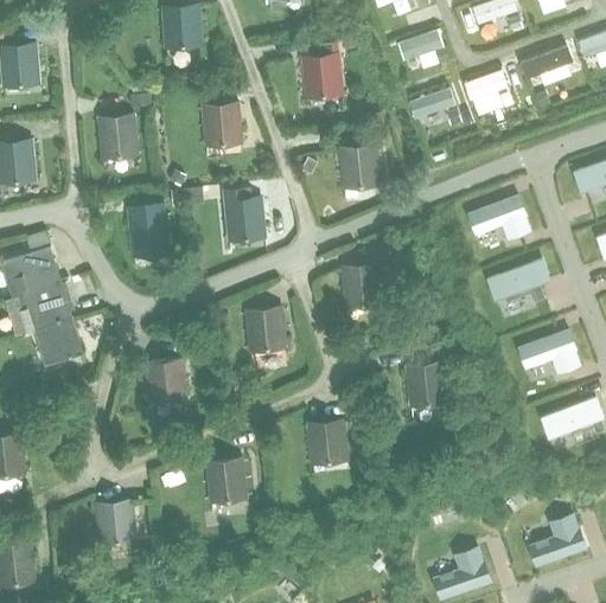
[(516,10),(512,0),(490,0),(471,6),(477,23),(516,10)]
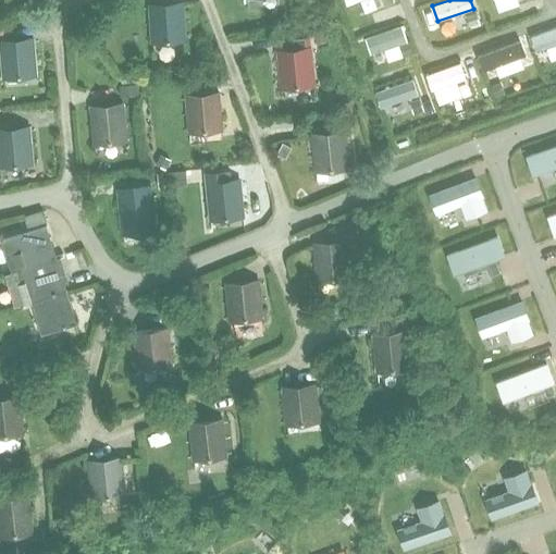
[(152,42),(185,40),(182,4),(149,8),(152,42)]
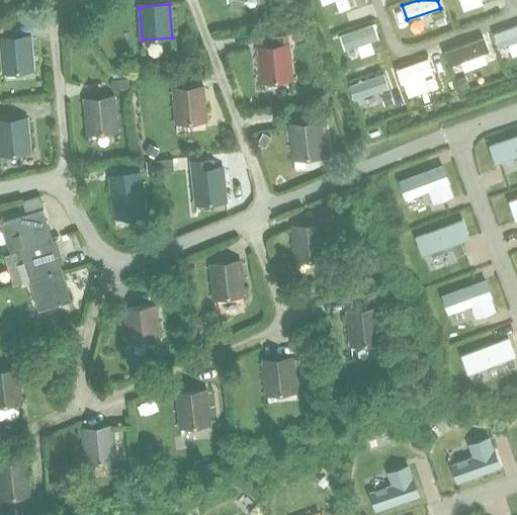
[(377,40),(373,24),(340,35),(345,51),(377,40)]
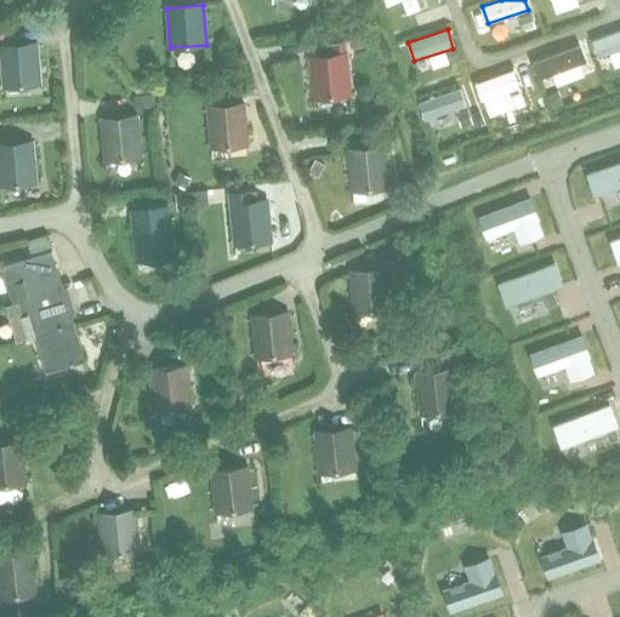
[(619,30),(592,41),(598,60),(619,51),(619,30)]
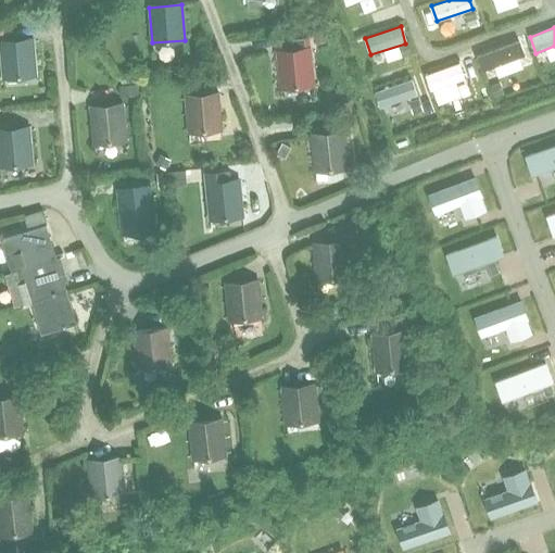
[(325,32),(314,33),(316,46),(326,45),(325,32)]
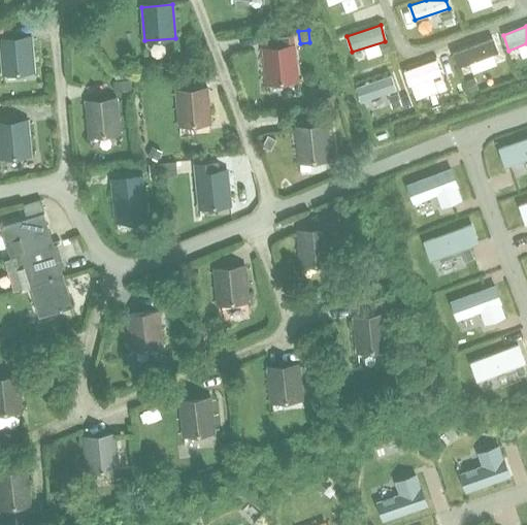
[(0,48),(2,74),(33,71),(30,38),(0,40),(0,48)]
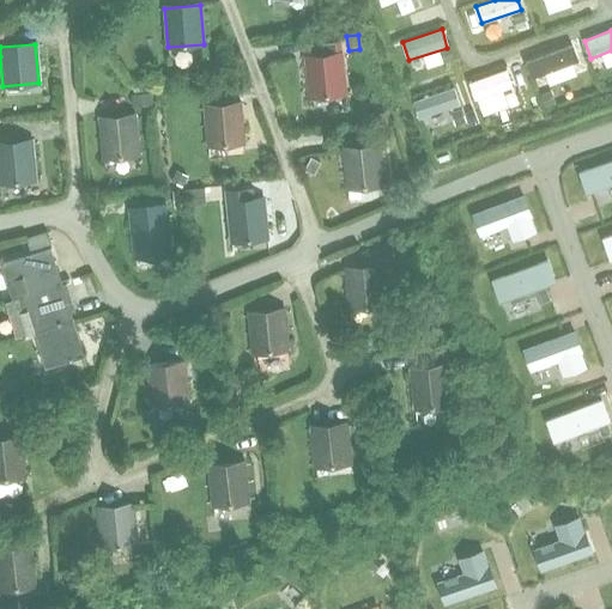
[(340,44),(307,47),(311,99),(344,97),(340,44)]
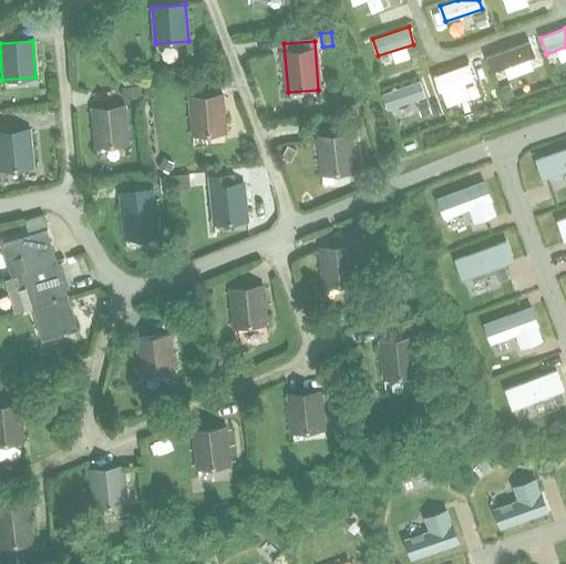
[(531,42),(486,58),(492,73),(536,57),(531,42)]
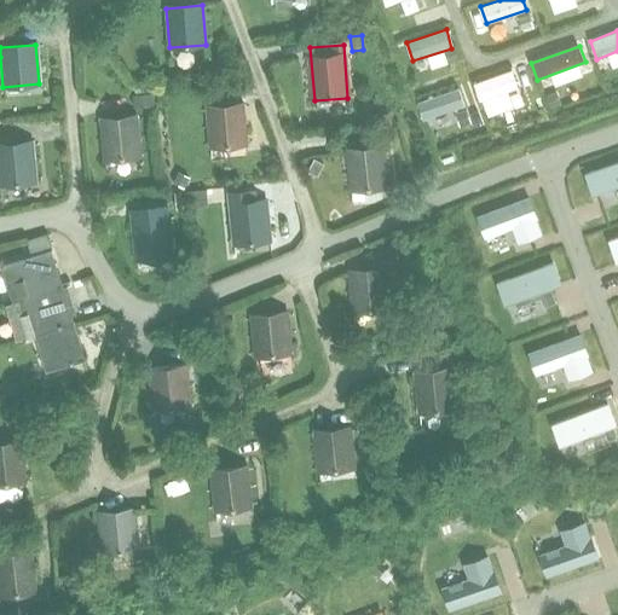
[(518,87),(512,70),(474,82),(480,100),(518,87)]
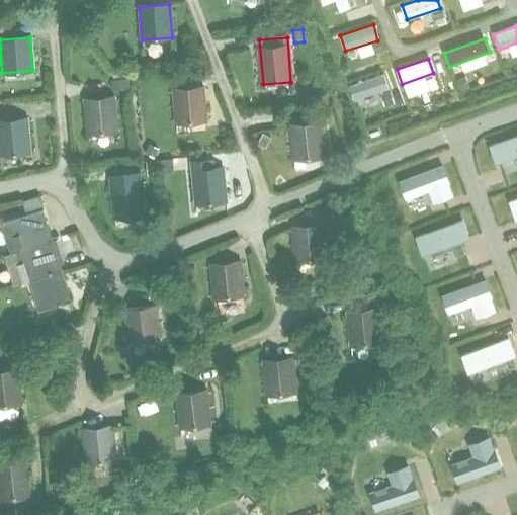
[(123,67),(109,69),(110,78),(124,76),(123,67)]
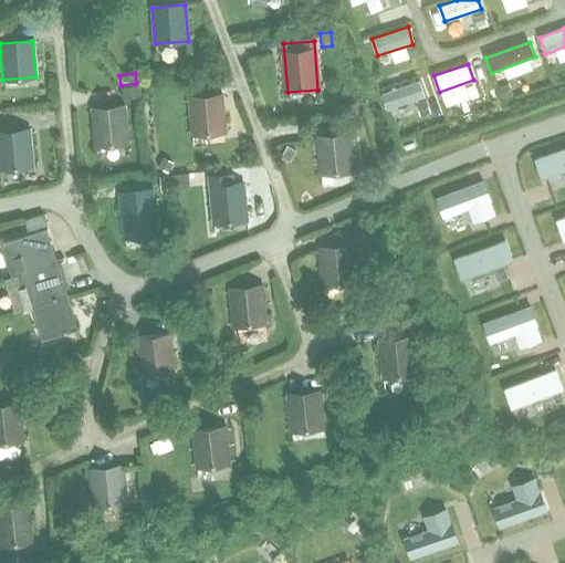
[(158,73),(144,73),(144,85),(159,84),(158,73)]
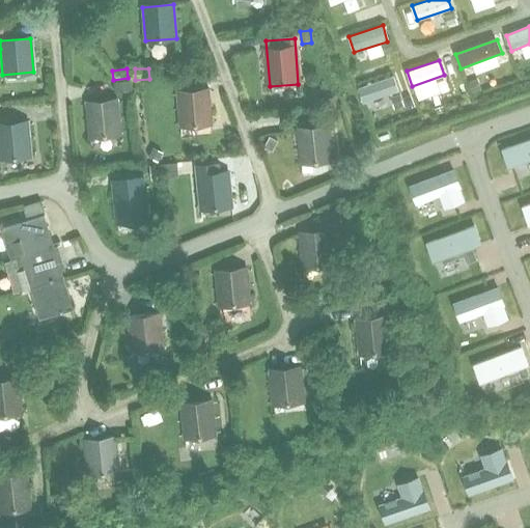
[(398,92),(393,76),(358,87),(364,104),(398,92)]
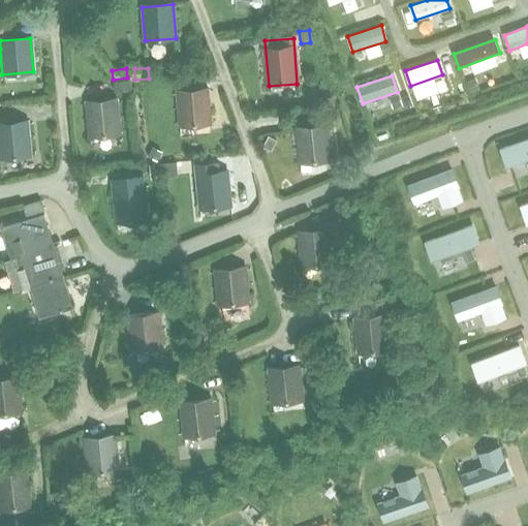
[(130,83),(114,84),(115,94),(131,93),(130,83)]
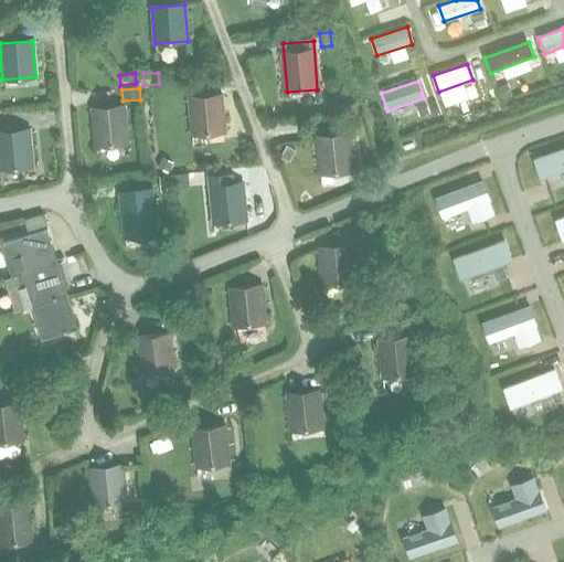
[(192,136),(224,133),(221,96),(189,99),(192,136)]
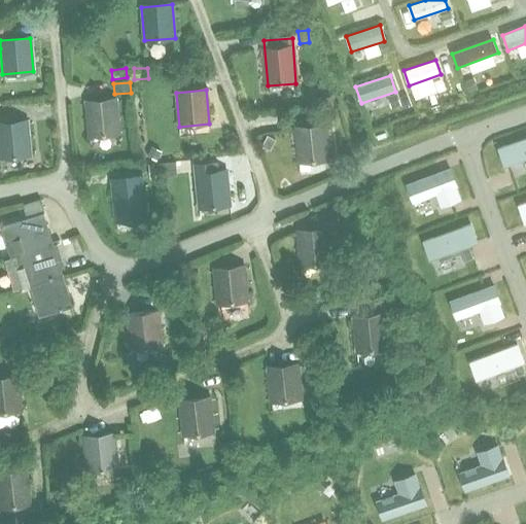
[(331,97),(319,99),(321,109),(334,106),(331,97)]
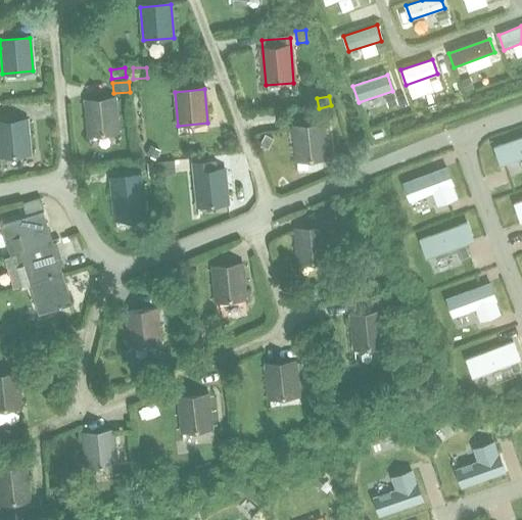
[(88,135),(117,133),(114,98),(85,101),(88,135)]
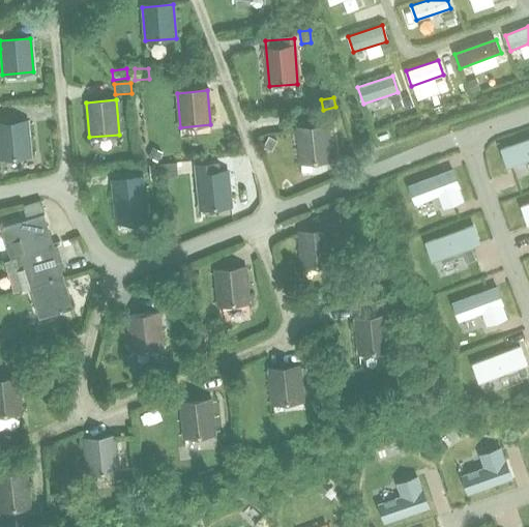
[(0,159),(29,157),(26,122),(0,124),(0,159)]
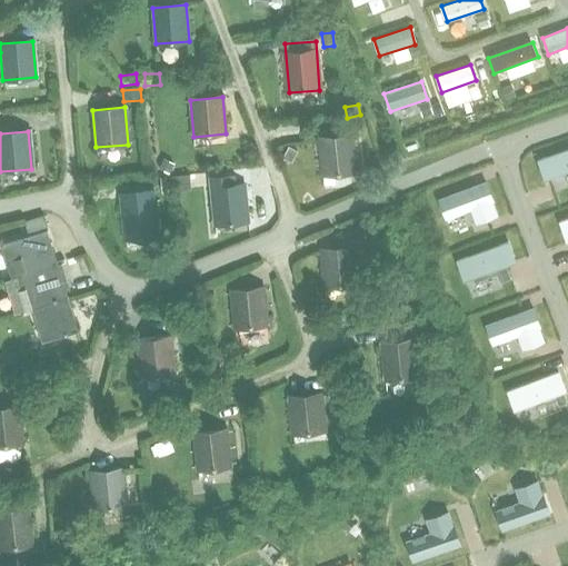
[(324,176),(356,171),(351,136),(319,139),(324,176)]
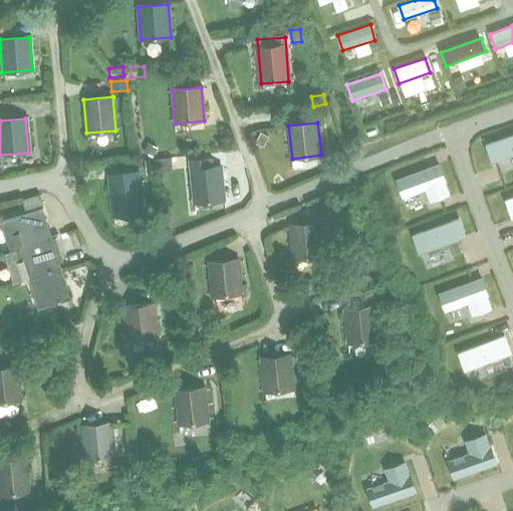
[(261,134),(256,144),(263,148),(269,138),(261,134)]
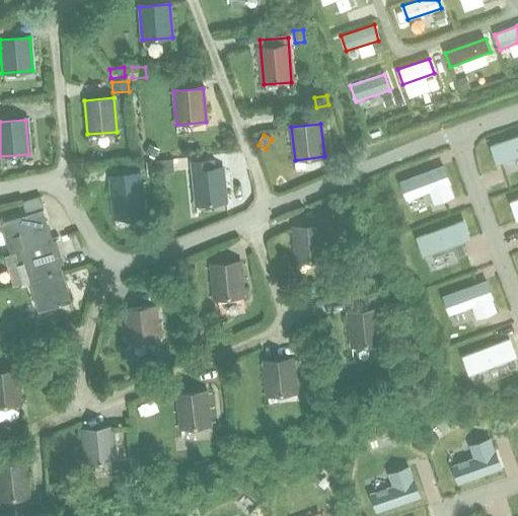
[(517,138),(490,149),(497,166),(517,157),(517,138)]
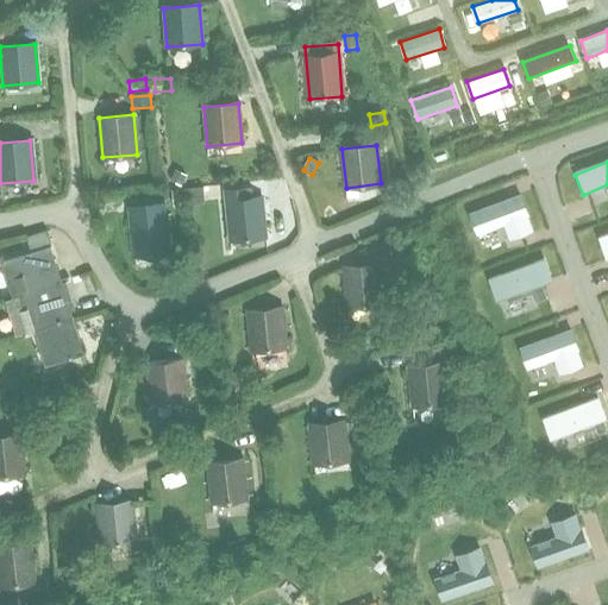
[(175,171),(170,181),(181,187),(187,177),(175,171)]
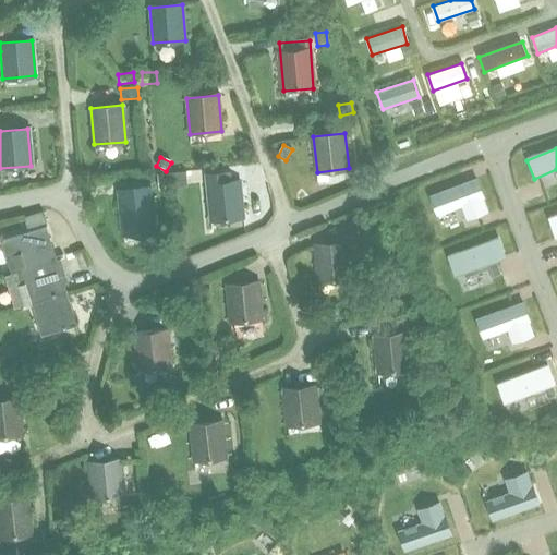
[(243,217),(239,182),(232,182),(231,172),(205,176),(210,220),(243,217)]
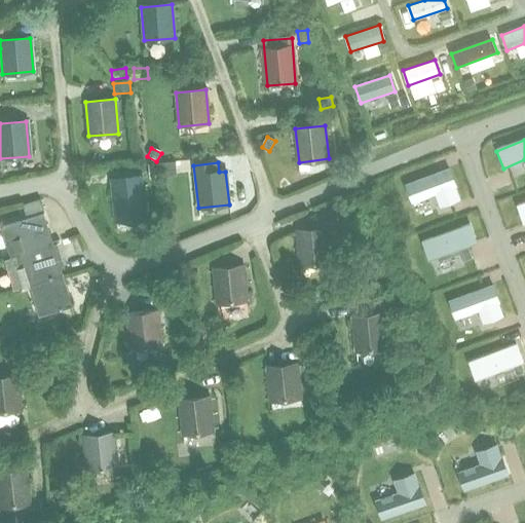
[(176,164),(159,165),(161,178),(161,181),(178,179),(176,164)]
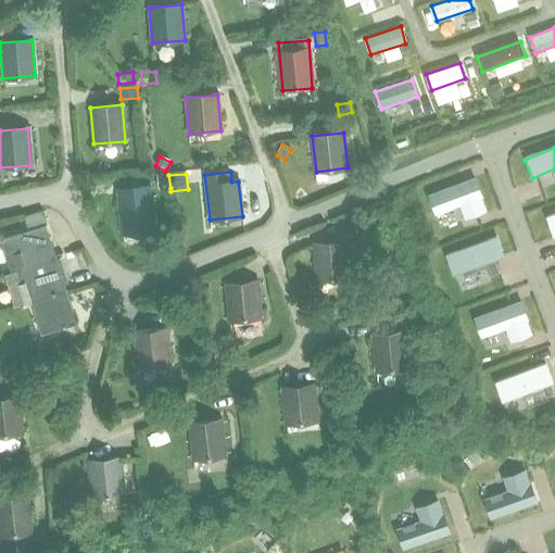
[(168,175),(158,176),(160,192),(171,191),(171,188),(168,175)]
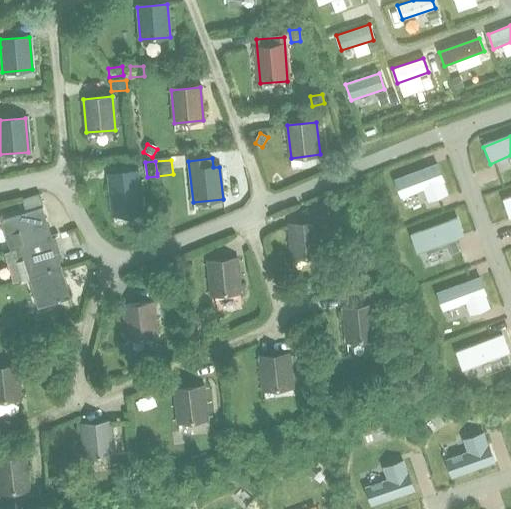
[(447,196),(442,184),(443,183),(437,167),(395,183),(401,199),(424,191),(428,203),(447,196)]
